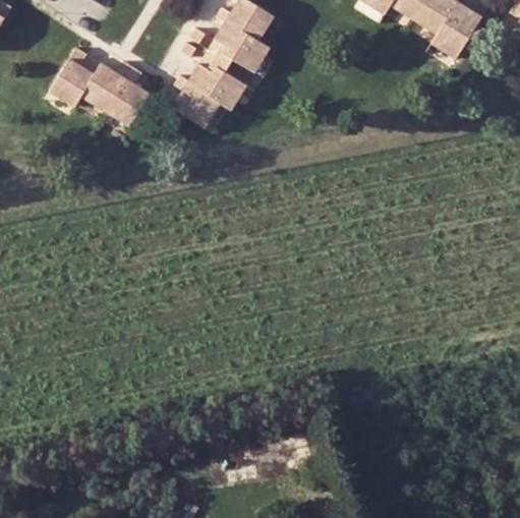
[(273,15),(245,0),(237,0),(230,12),(221,8),(215,18),(224,23),(215,41),(228,48),(214,72),(200,65),(190,82),(181,77),(176,89),(184,94),(176,110),(210,128),(223,104),(234,110),(248,84),(227,72),(235,58),(256,70),(271,46),(260,40),(273,15)]
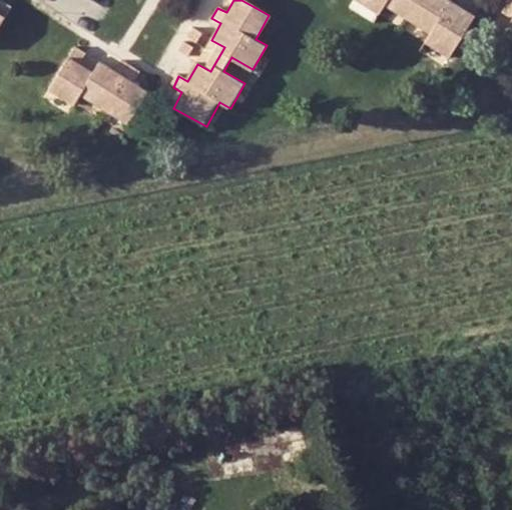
[(352,0),(378,14),(382,5),(429,31),(424,40),(449,53),(478,0),(467,0),(464,6),(453,0),(352,0)]
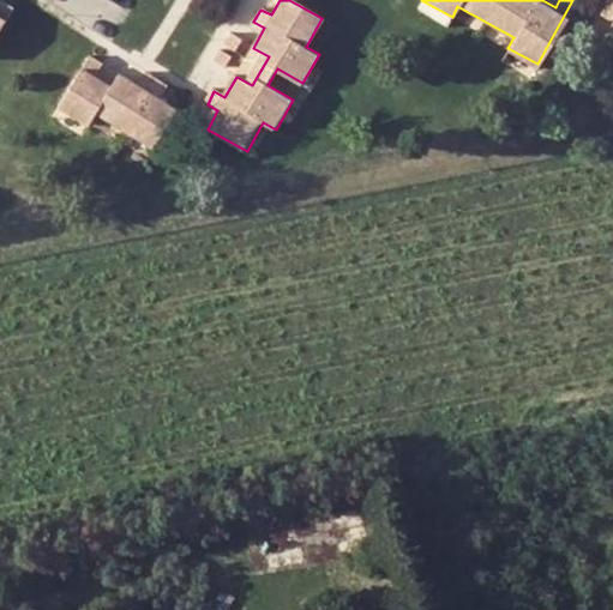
[(0,19),(5,22),(12,8),(0,2),(0,19)]
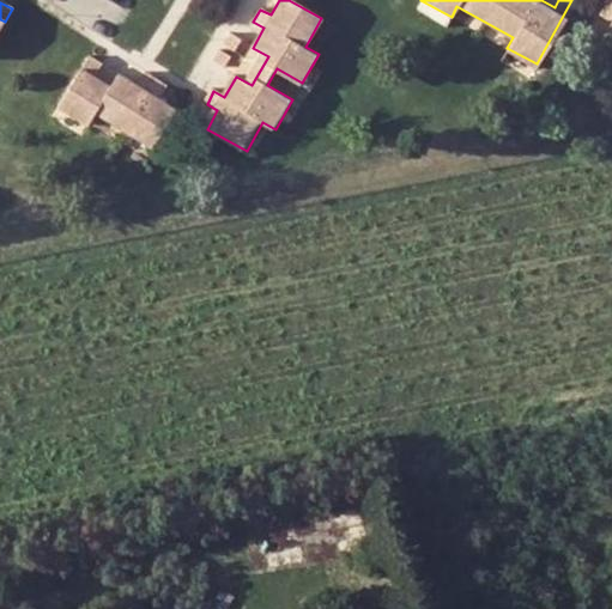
[(240,40),(229,35),(213,62),(224,69),(240,40)]
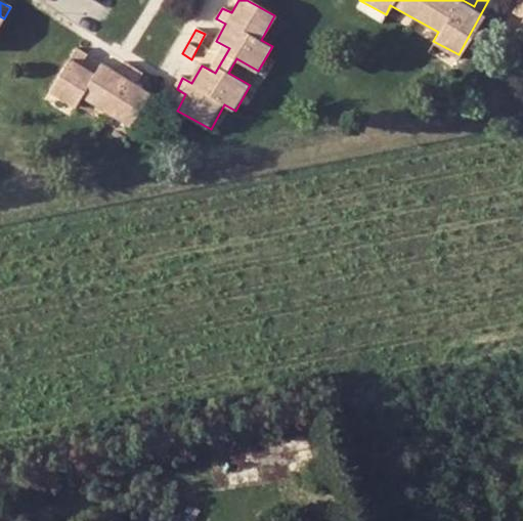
[(71,58),(49,91),(75,107),(82,97),(129,128),(150,95),(136,86),(142,76),(126,64),(119,75),(101,63),(87,55),(81,66),(71,58)]
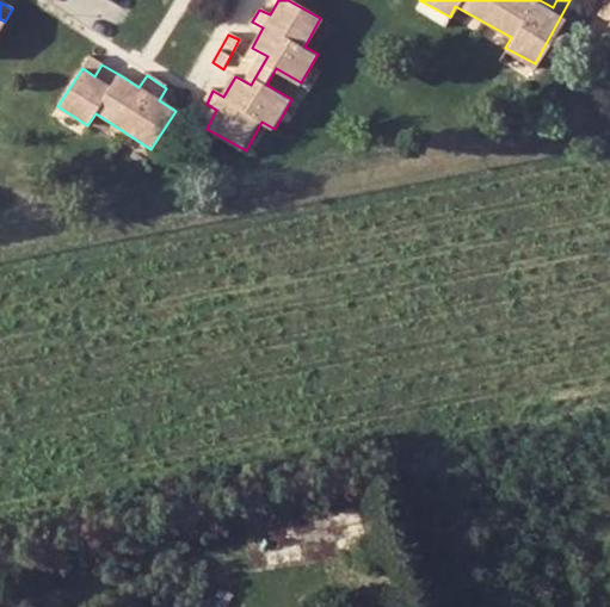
All buildings are outlined.
